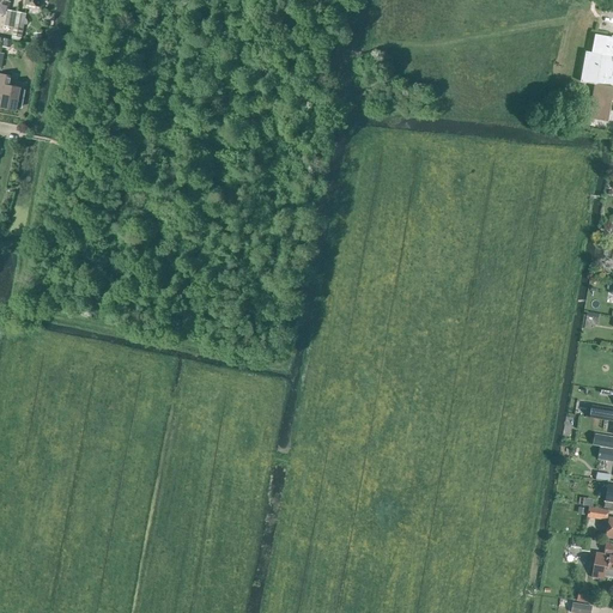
[(13,29),(16,12),(7,11),(5,26),(13,29)]
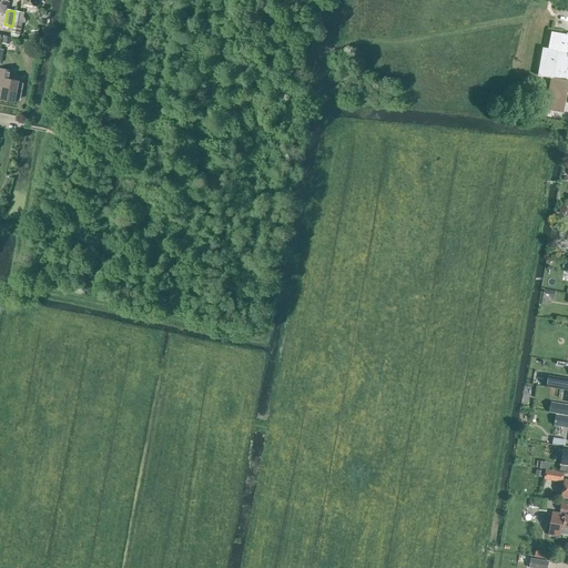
[(14,11),(12,27),(13,26),(11,37),(18,39),(18,36),(19,36),(23,13),(16,12),(14,11)]
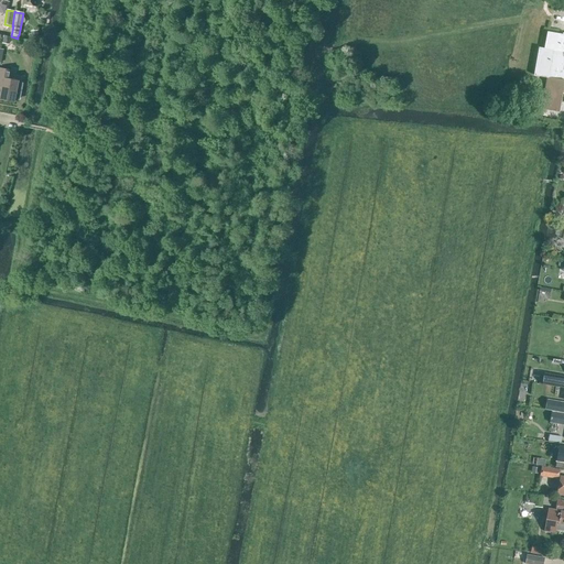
[(548,78),(541,109),(560,112),(563,91),(563,33),(562,34),(548,32),(544,49),(539,47),(533,76),(548,78)]
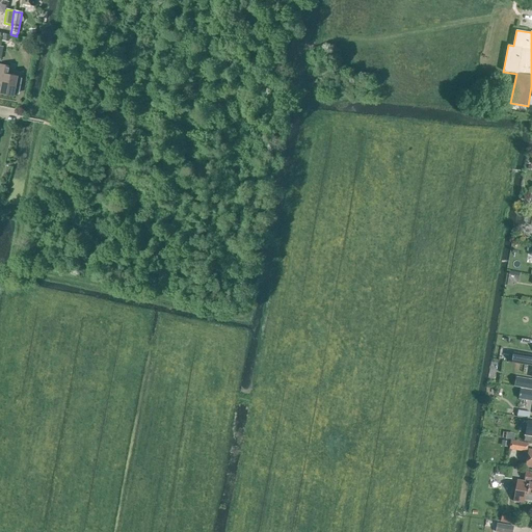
[(14,94),(19,95),(22,79),(17,78),(17,77),(8,75),(10,68),(0,64),(0,84),(2,85),(0,94),(14,97),(14,94)]
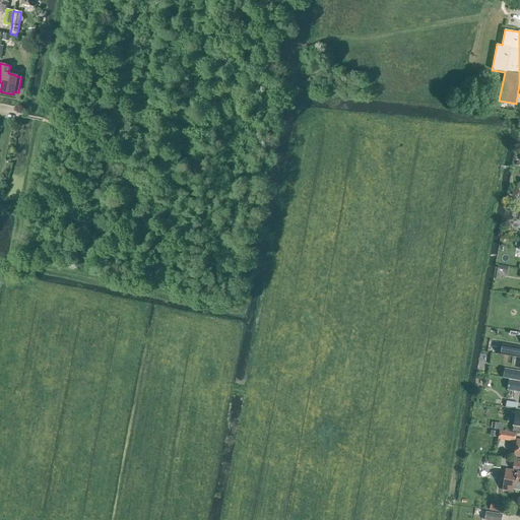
[(500,353),(519,356),(519,347),(502,344),(500,353)]
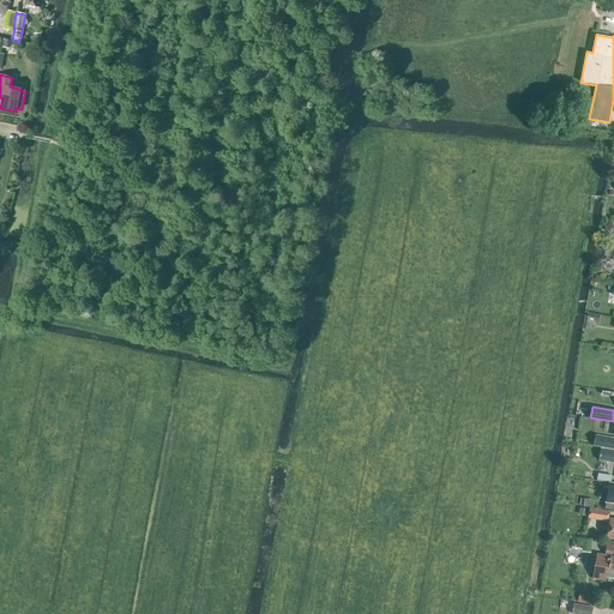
[(613,438),(596,435),(594,446),(613,450),(613,438)]
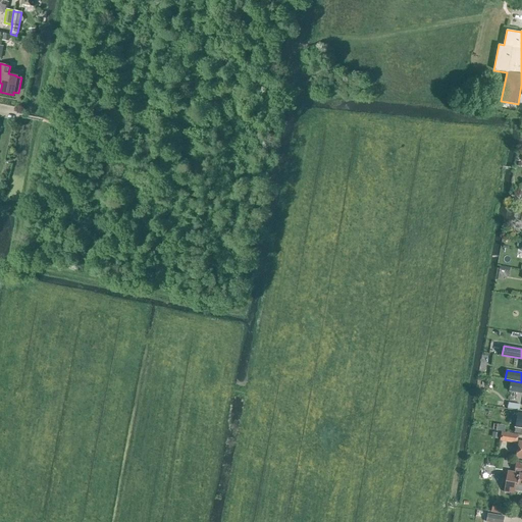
[(521,394),(521,382),(511,381),(509,392),(521,394)]
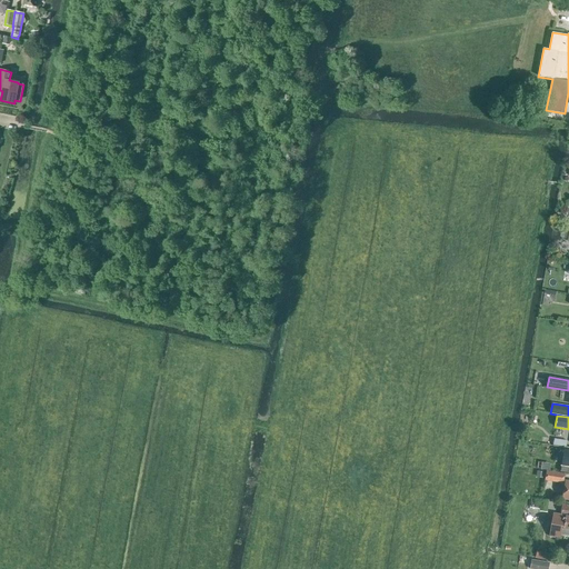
[(553,455),(562,456),(565,447),(555,446),(553,455)]
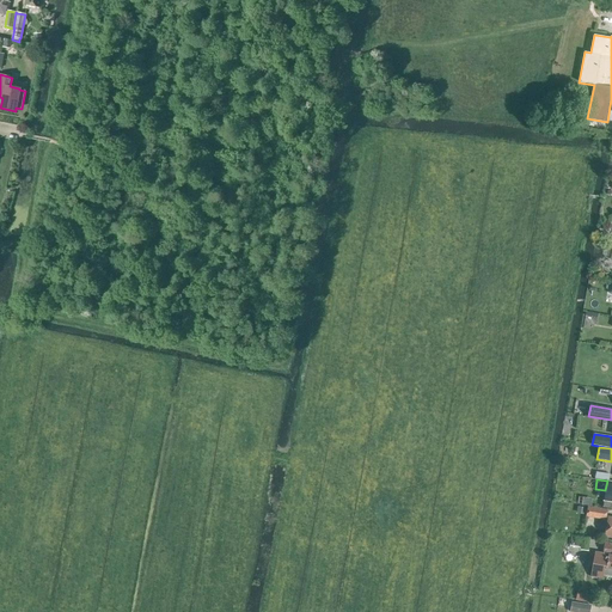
[(606,520),(607,510),(588,507),(587,516),(606,520)]
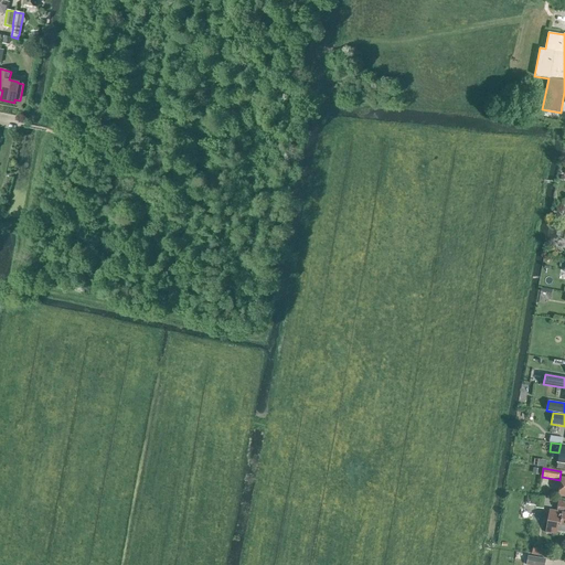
[(543,509),(544,497),(539,496),(528,494),(526,504),(536,507),(536,508),(543,509)]
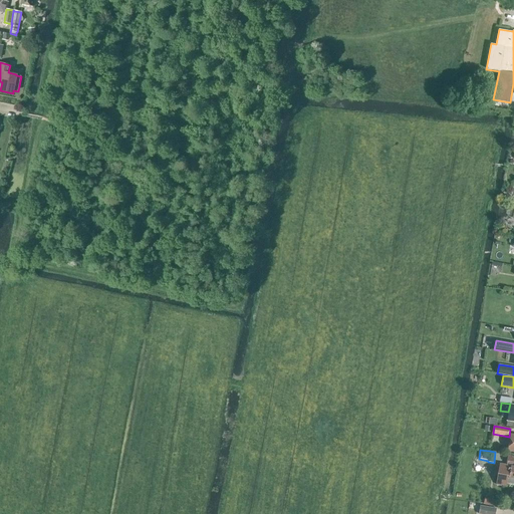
[(513,457),(508,456),(507,465),(500,463),(496,484),(505,485),(506,482),(510,483),(513,481),(513,457)]
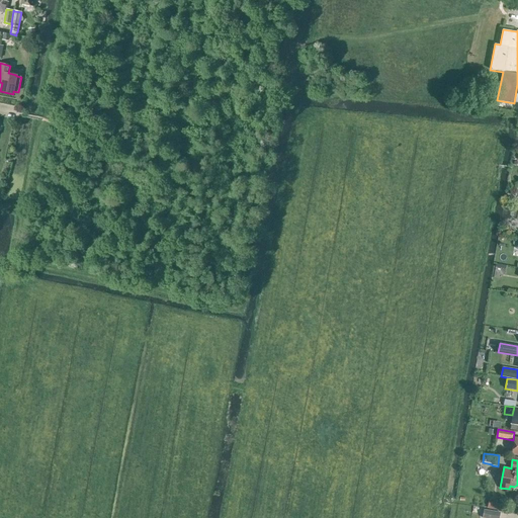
All buildings are outlined.
